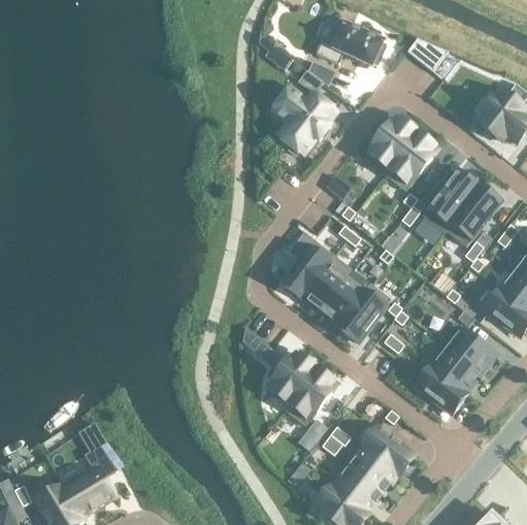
[(344,20),(330,50),(371,68),(386,38),(344,20)]
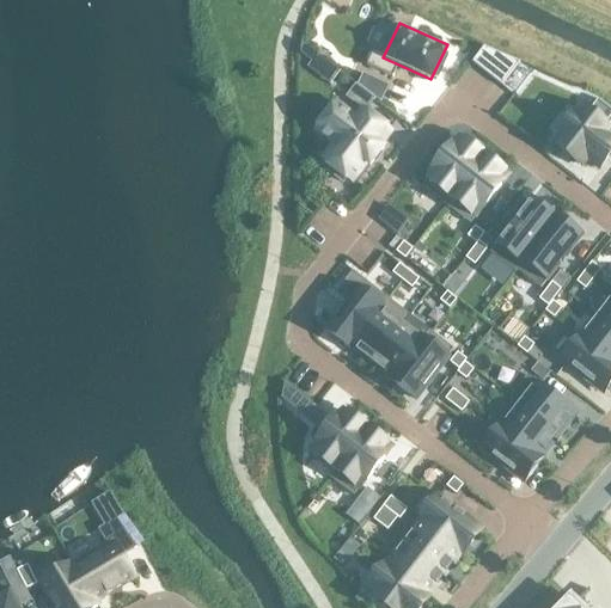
[(300,40),(299,51),(310,60),(316,51),(300,40)]
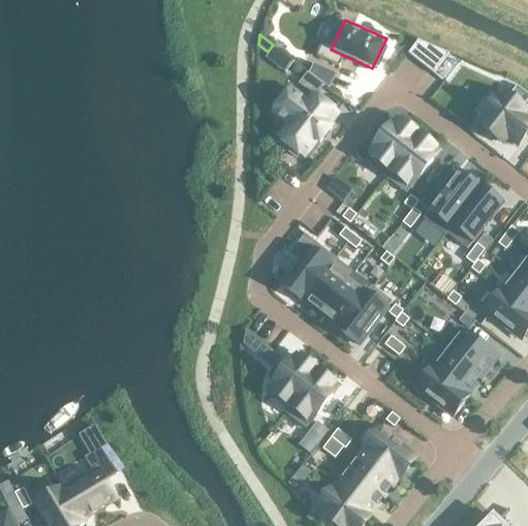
[(417,38),(407,52),(433,72),(448,53),(417,38)]
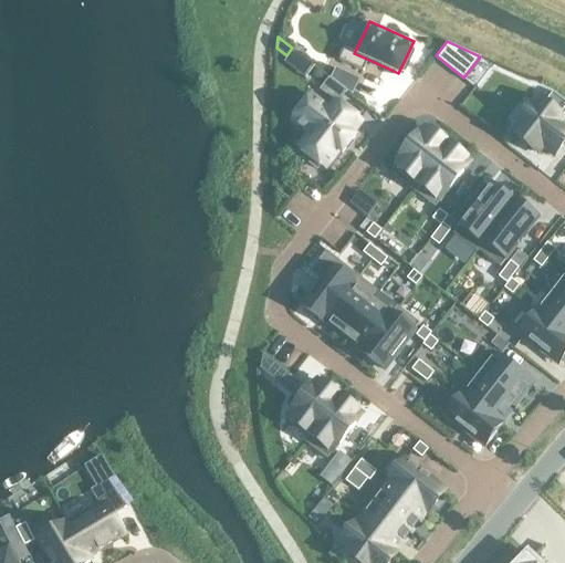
[(334,65),(330,76),(346,90),(352,93),(358,76),(334,65)]
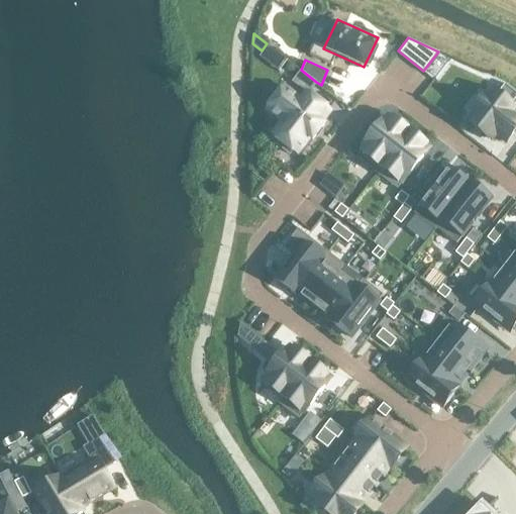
[(284,85),(266,110),(280,120),(272,132),(276,135),(272,140),(289,155),(293,148),(297,152),(309,136),(312,138),(315,134),(321,126),(324,122),(321,120),(329,109),(307,93),(316,82),(301,70),(299,69),(291,80),(304,91),(299,97),(284,85)]
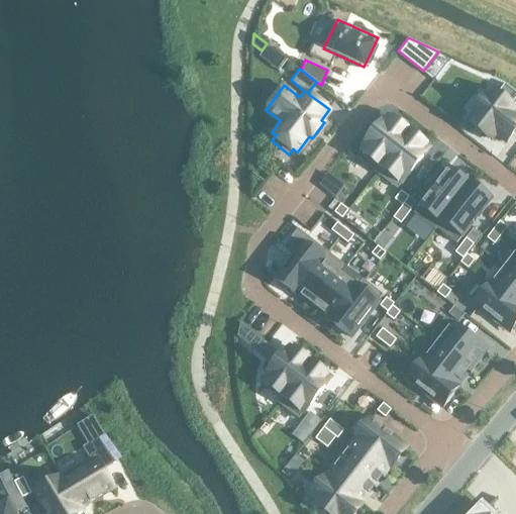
[(470,116),(466,121),(491,140),(495,135),(505,143),(515,128),(515,110),(514,110),(515,107),(515,105),(512,103),(515,97),(515,90),(504,81),(497,91),(492,87),(489,90),(488,89),(468,115),(470,116)]
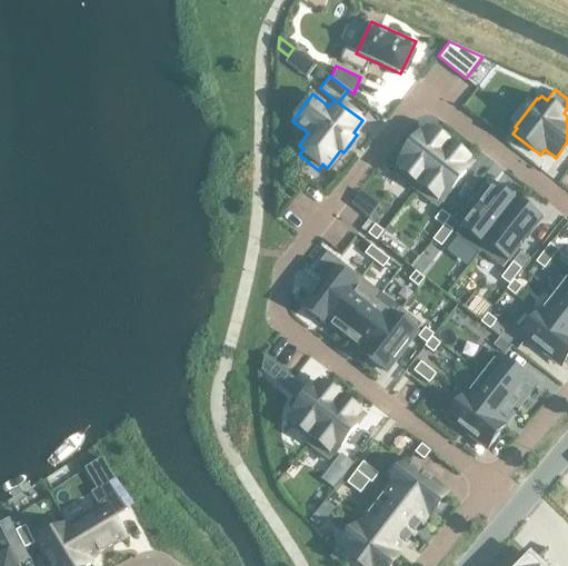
[(425,127),(390,171),(414,189),(449,142),(431,129),(429,131),(425,127)]
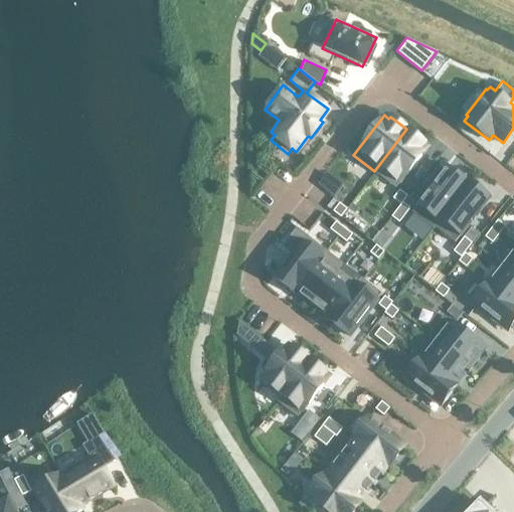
[(406,129),(374,171),(394,187),(425,147),(421,144),(422,142),(406,129)]
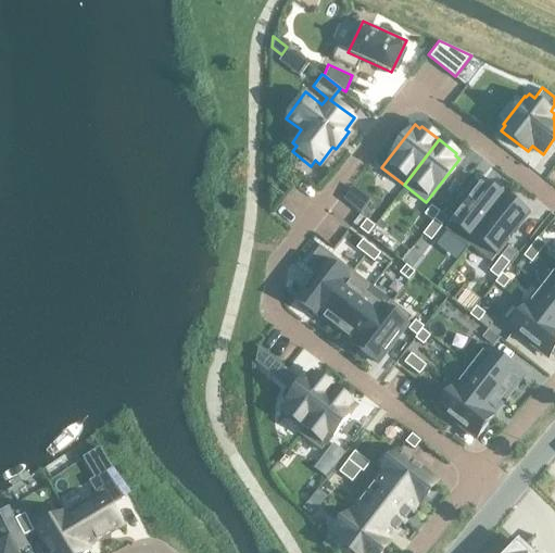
[(482,180),(444,228),(445,229),(466,244),(466,246),(506,196),(505,196),(504,197),(482,180)]
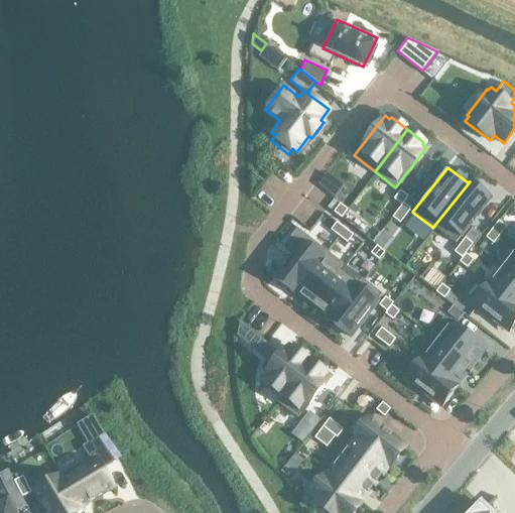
[(470,181),(432,228),(433,228),(435,227),(455,242),(489,198),(470,181)]
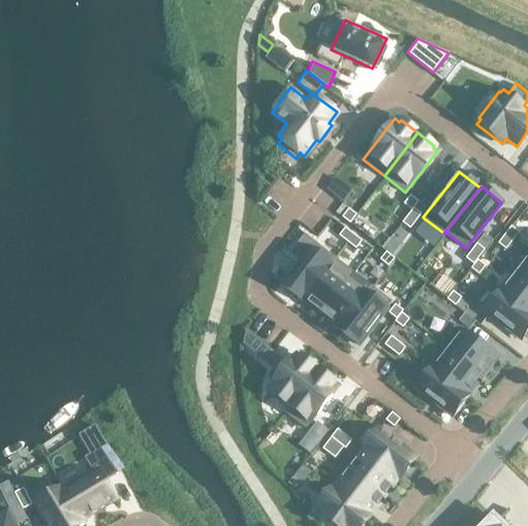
[(409,193),(403,203),(411,209),(412,207),(417,200),(409,193)]
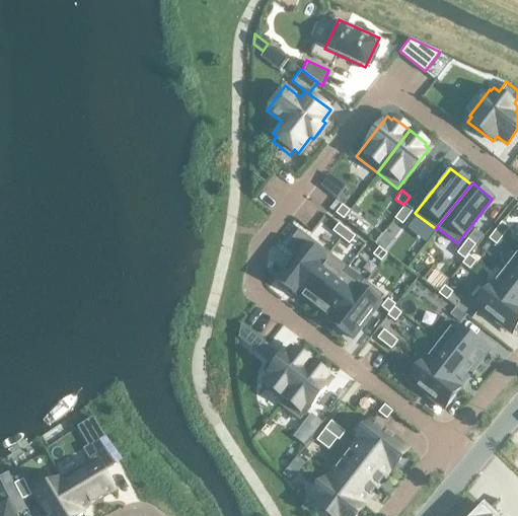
[(341,203),(335,212),(343,218),(349,209),(341,203)]
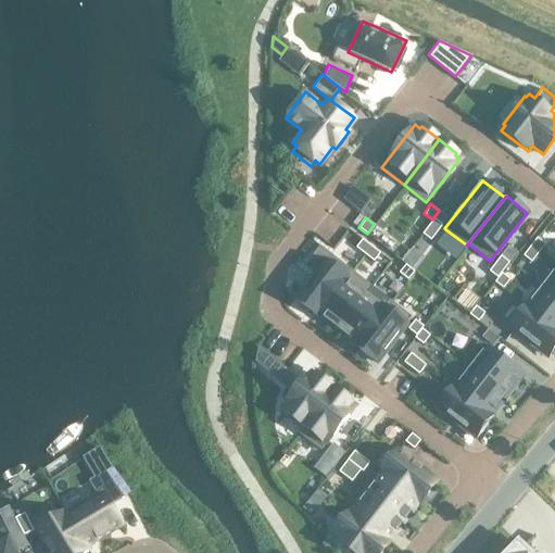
[(432,220),(421,233),(430,239),(442,224),(433,217),(432,220)]
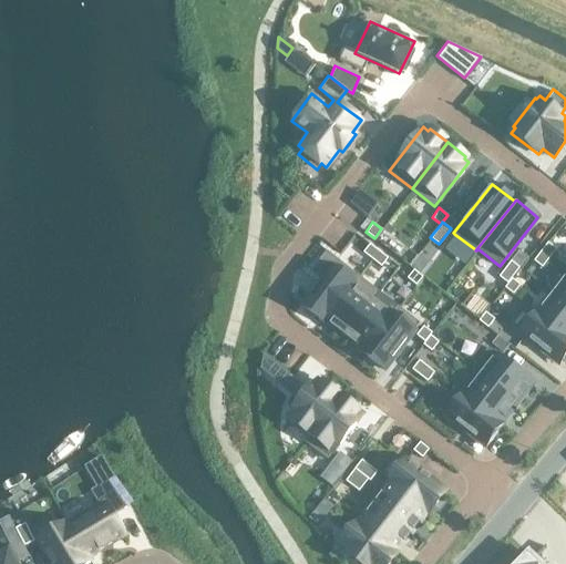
[(547,241),(539,250),(548,256),(555,247),(547,241)]
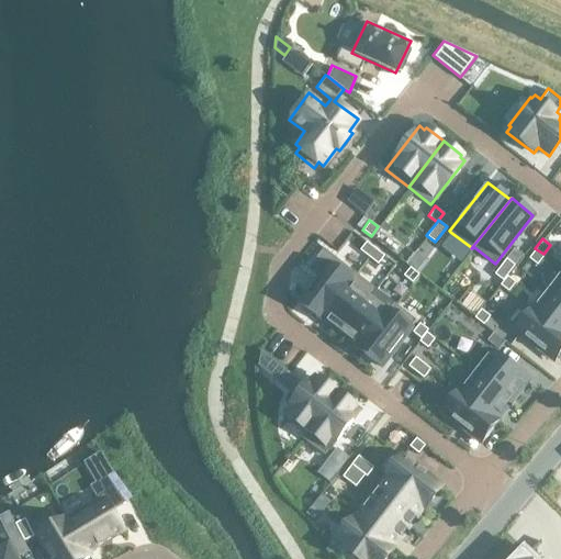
[(366,241),(359,248),(368,256),(374,247),(366,241)]
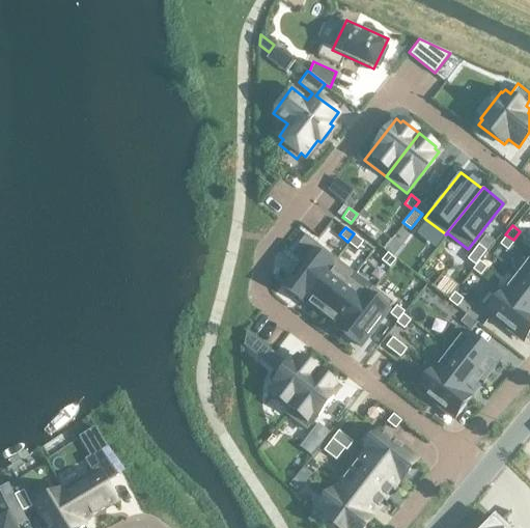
[(304,256),(282,284),(303,301),(335,257),(305,233),(294,248),(304,256)]
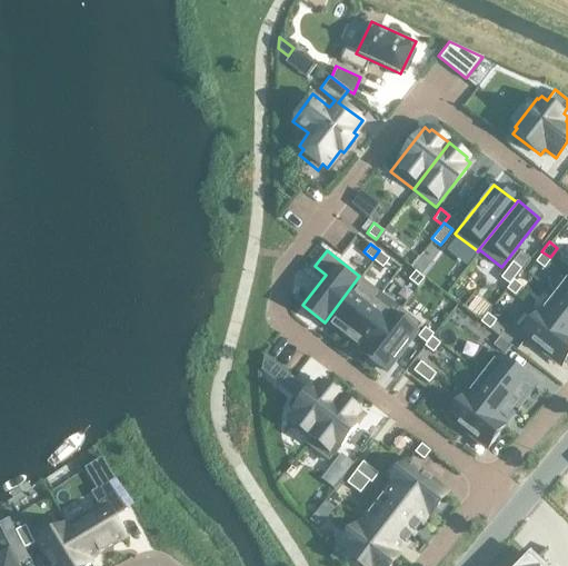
[(379,250),(372,259),(381,266),(388,258),(379,250)]
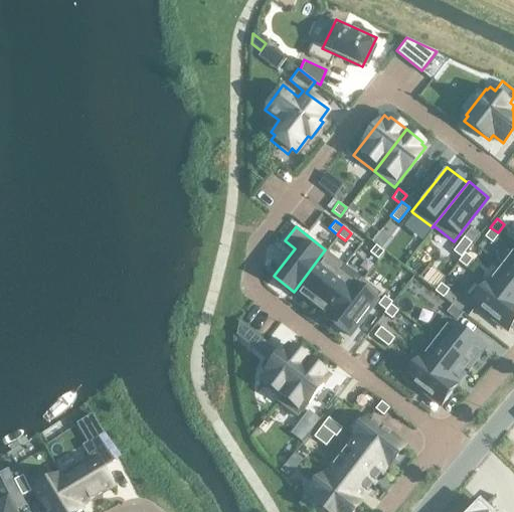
[(490,227),(484,235),(492,241),(498,232),(490,227)]
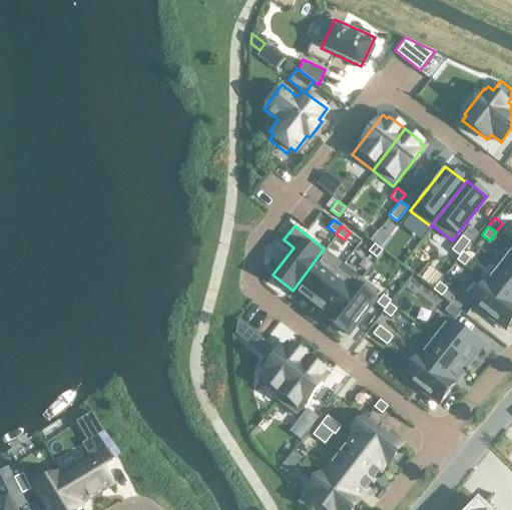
[(461,234),(451,248),(458,255),(469,240),(461,234)]
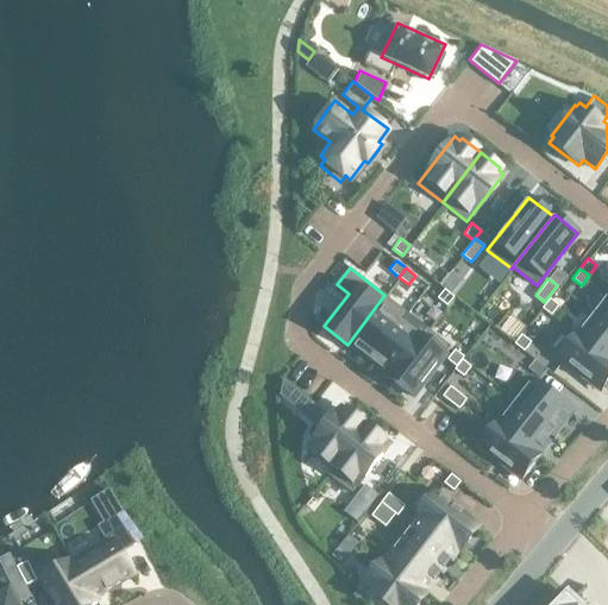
[(444,288),(436,297),(446,304),(453,296),(444,288)]
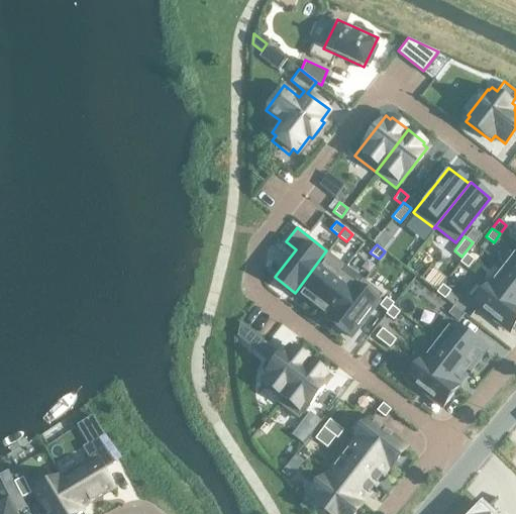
[(515,247),(515,248),(503,266),(515,275),(515,246),(515,247)]
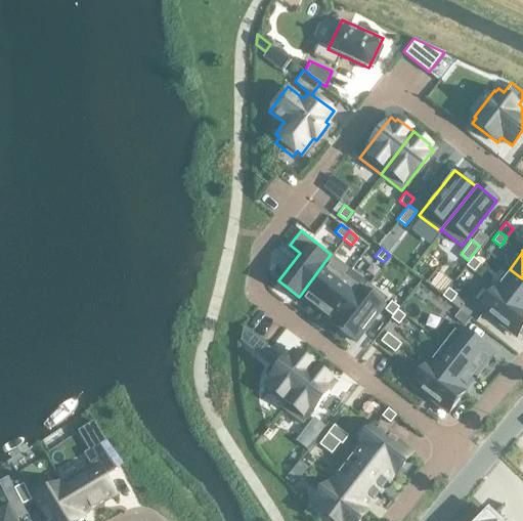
[(331,254),(299,297),(300,298),(301,296),(317,309),(349,268),(331,254)]
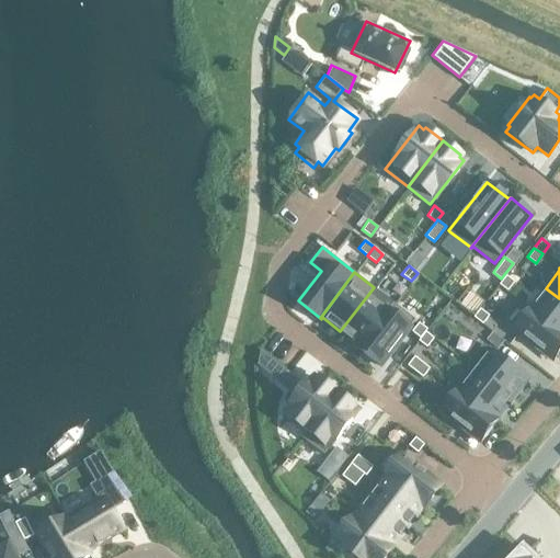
[(505,274),(499,283),(506,289),(514,281),(505,274)]
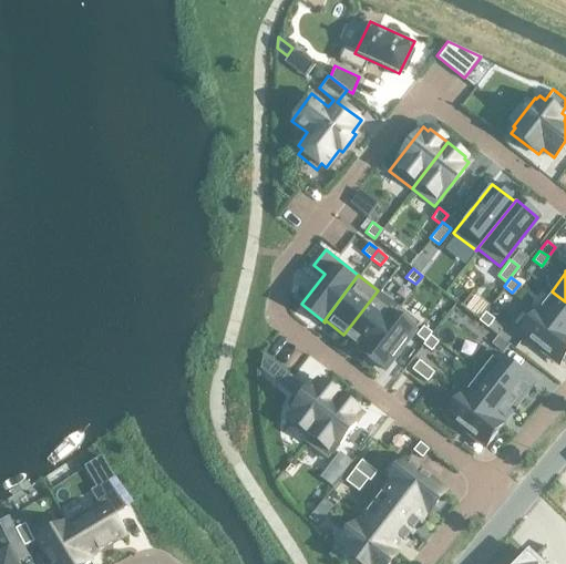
[(378,290),(343,335),(361,348),(360,350),(361,350),(397,305),(378,290)]
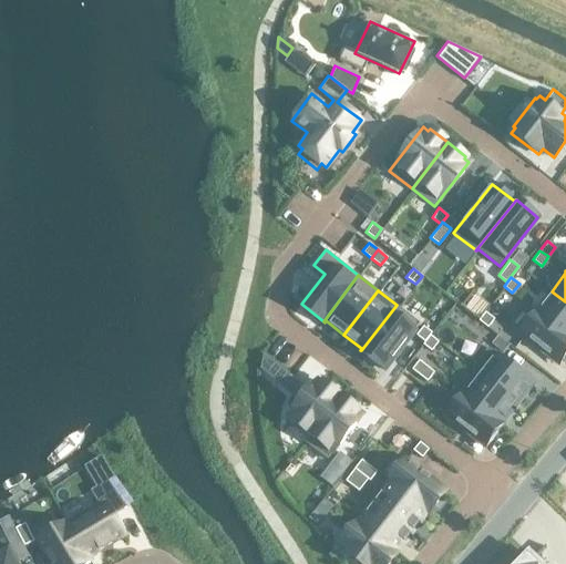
[(536,308),(535,309),(565,332),(565,301),(552,291),(538,310),(536,308)]
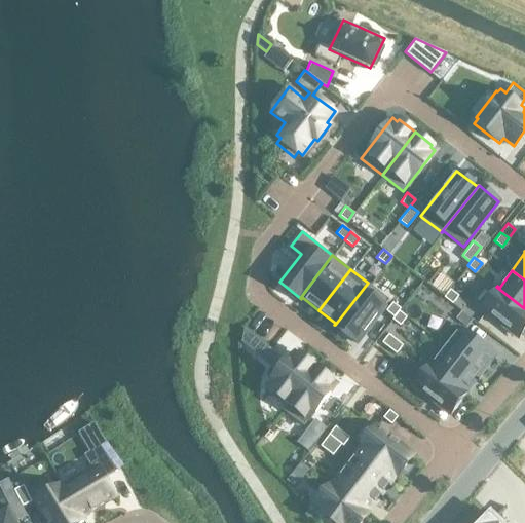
[(368,283),(335,325),(355,341),(388,298),(368,283)]
